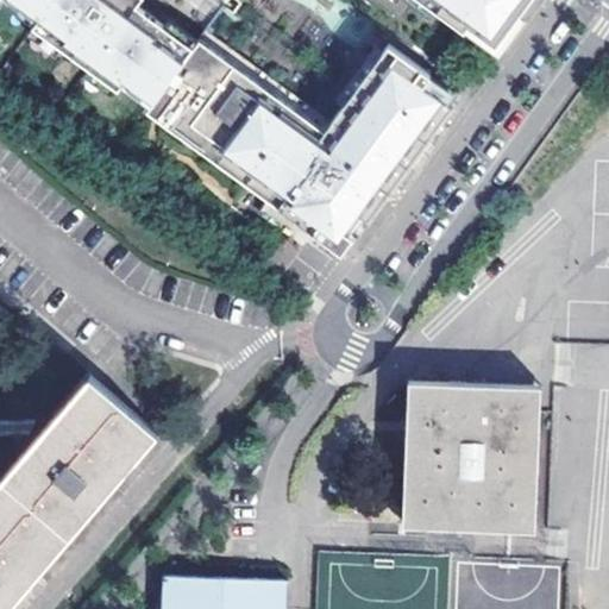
[(0,0),(0,7),(117,92),(120,86),(149,107),(189,49),(132,7),(137,0),(0,0)]
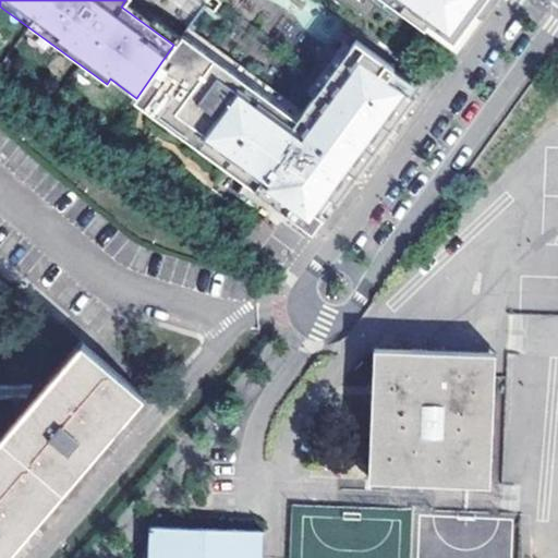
[(428,25),(453,45),(485,0),(381,0),(425,31),(428,25)]
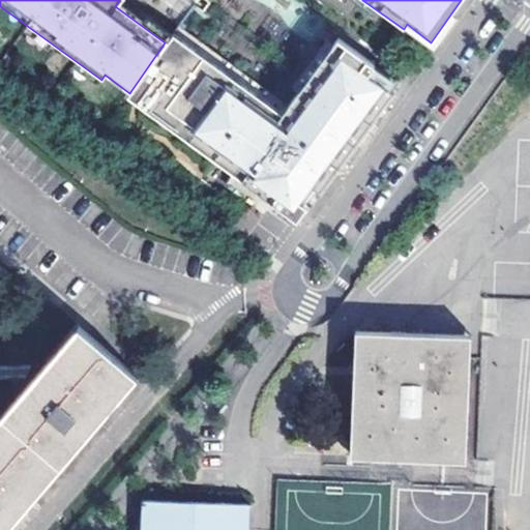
[(129,93),(126,97),(296,222),(306,208),(310,209),(393,93),(373,79),(366,74),(373,65),(336,38),(281,116),(170,35),(165,42),(129,93)]
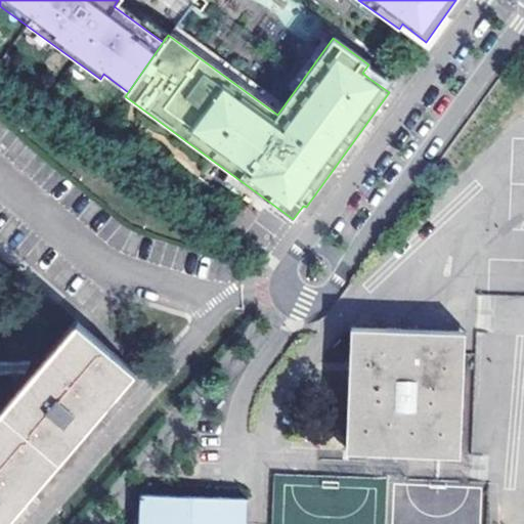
[(0,523),(4,523),(135,373),(77,322),(29,380),(0,412),(0,523)]
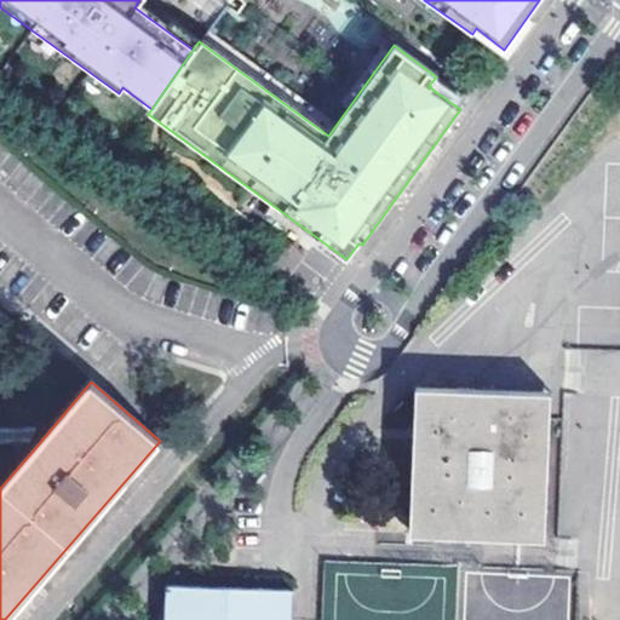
[(424,534),(543,539),(549,392),(417,386),(411,533),(424,534)]
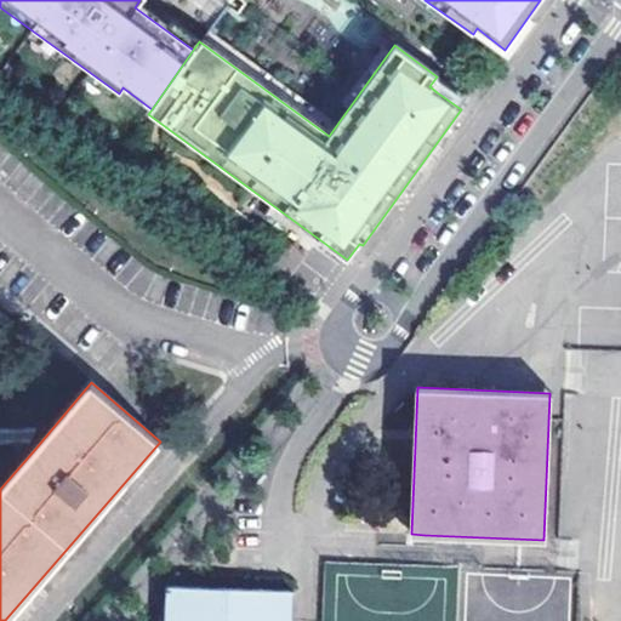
[(290,620),(291,602),(291,590),(167,585),(164,620),(290,620)]
